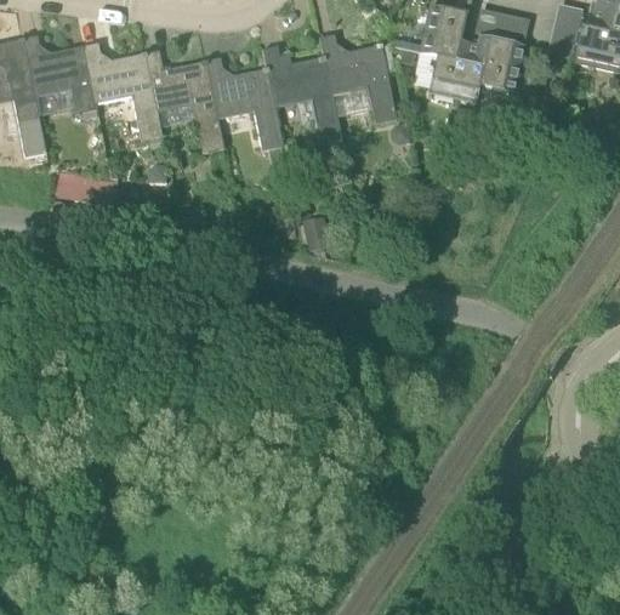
[(592,0),(591,9),(604,11),(614,13),(616,0),(592,0)]
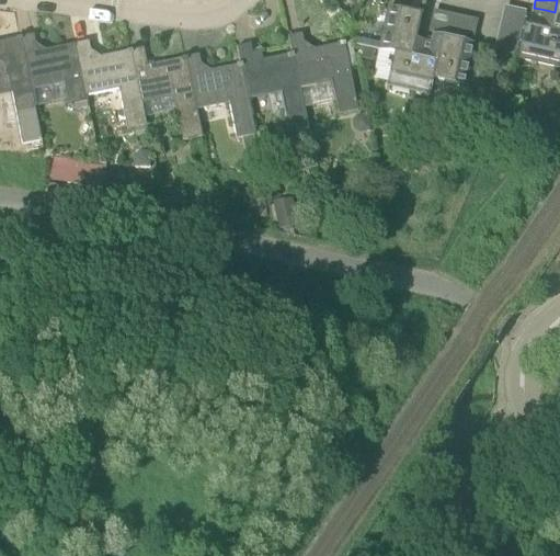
[(543,25),(559,29),(559,0),(557,0),(555,12),(546,10),(543,25)]
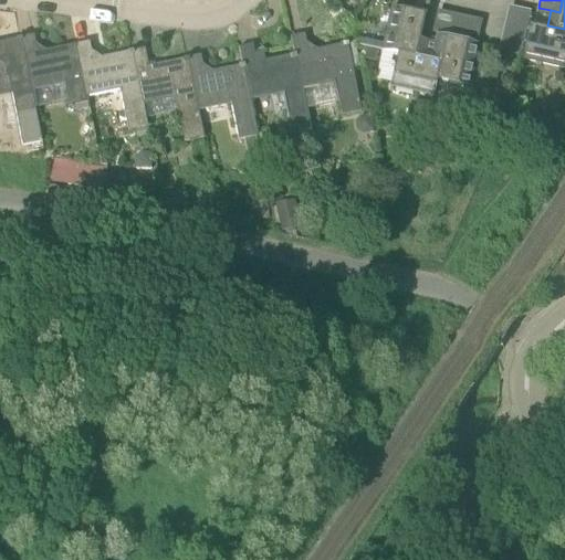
[(429,34),(420,33),(426,11),(394,3),(383,46),(385,46),(425,56),(427,48),(429,34)]
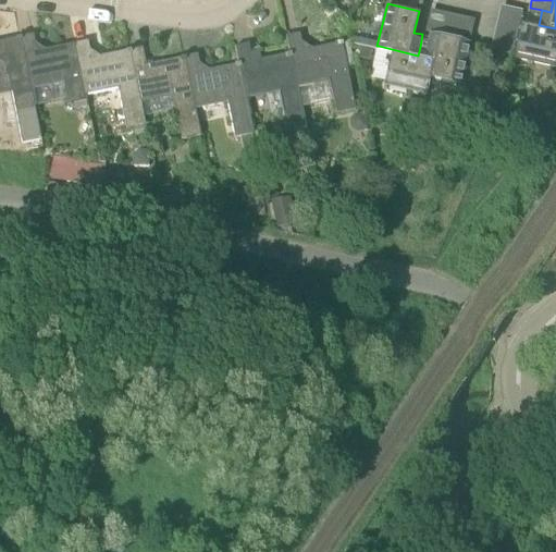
[(523,13),(515,54),(555,63),(555,28),(539,25),(542,10),(530,8),(528,14),(523,13)]
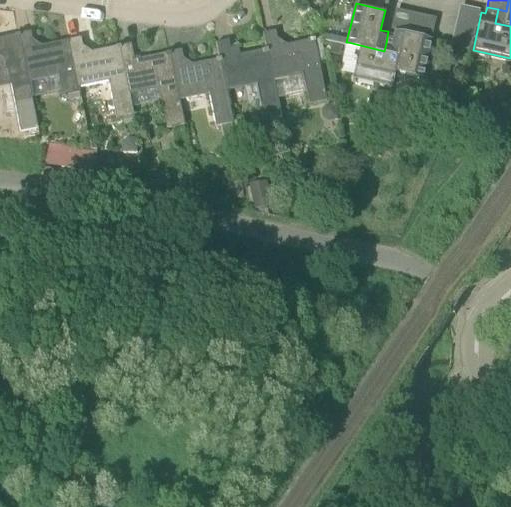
[(327,98),(314,36),(279,43),(276,27),(263,30),(267,46),(273,77),(303,71),(309,102),(327,98)]
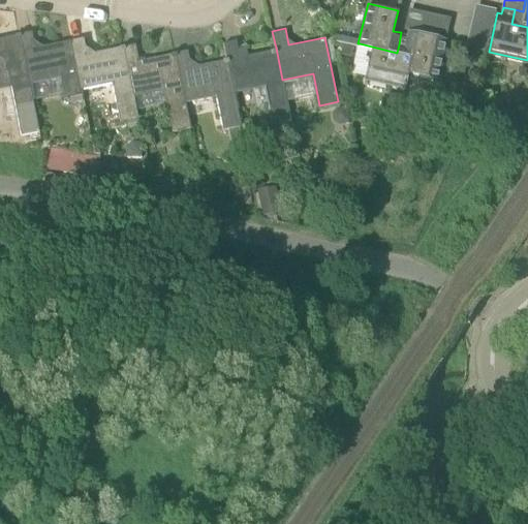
[(21,32),(30,81),(62,74),(66,95),(84,91),(83,87),(72,38),(35,45),(32,29),(21,32)]
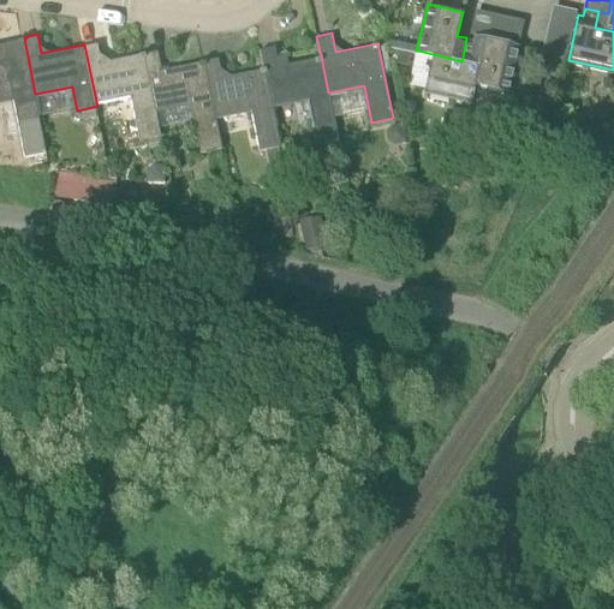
[(510,93),(520,45),(476,35),(475,40),(466,37),(464,52),(482,55),(475,84),(510,93)]
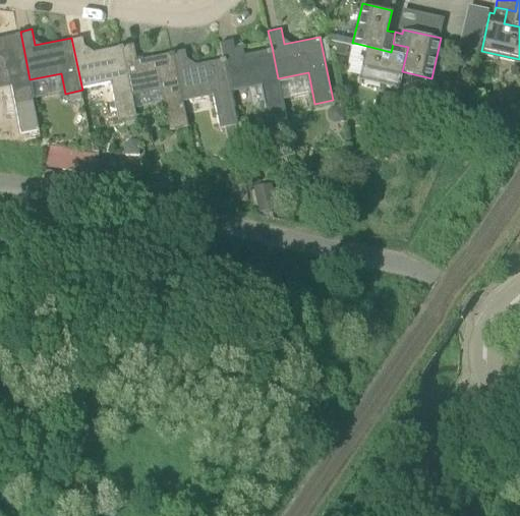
[(15,101),(34,97),(30,79),(20,32),(0,35),(0,68),(9,67),(15,101)]
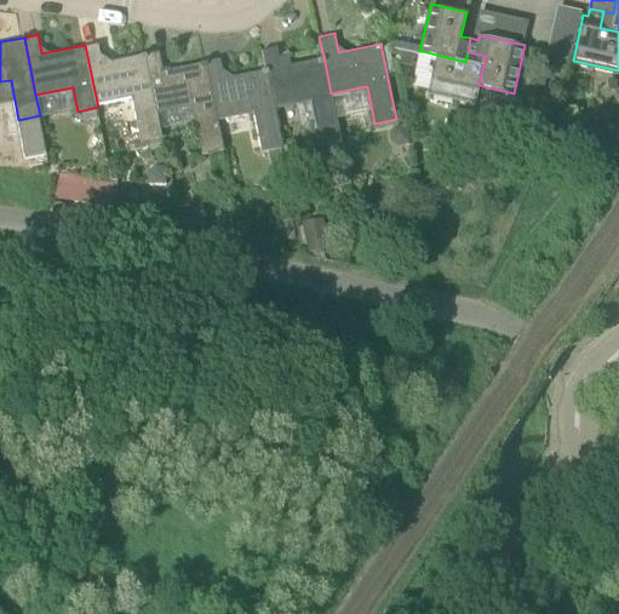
[(142,138),(162,135),(156,108),(145,52),(102,61),(98,41),(85,45),(97,102),(133,95),(142,138)]
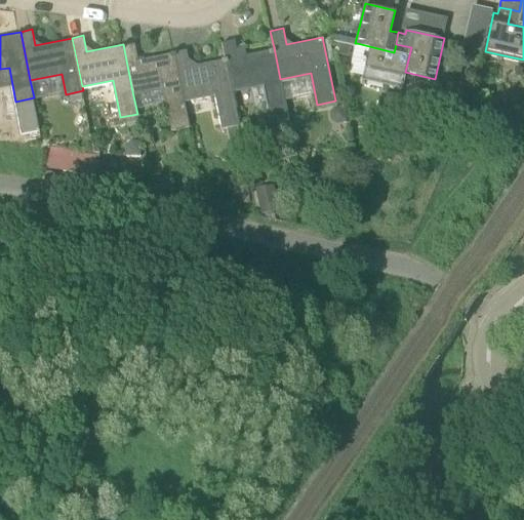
[(263,83),(270,120),(288,117),(280,79),(274,47),(238,54),(235,38),(222,41),(225,56),(232,89),(263,83)]
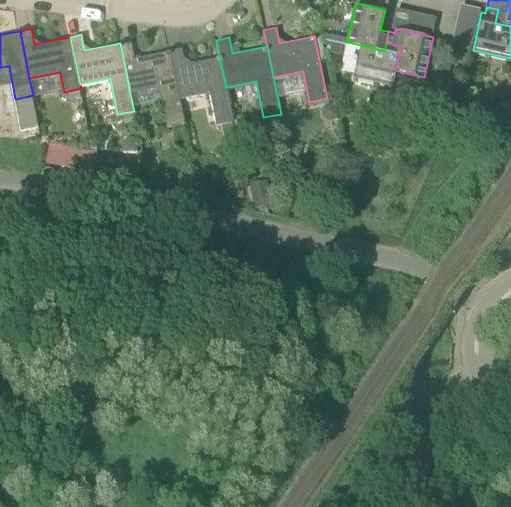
[(337,39),(327,37),(325,52),(335,53),(337,39)]
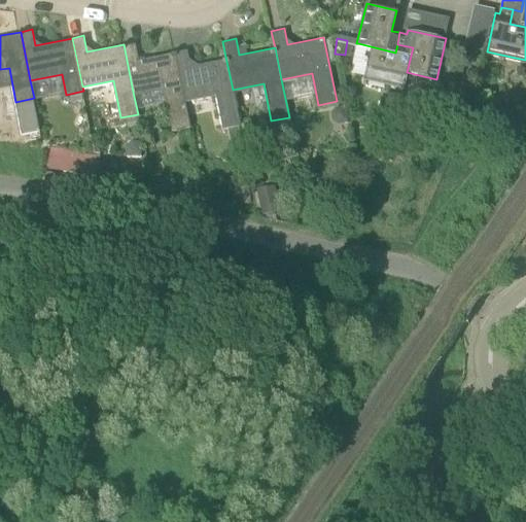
[(173,128),(190,125),(185,99),(175,50),(139,58),(135,42),(124,44),(133,92),(164,85),(173,128)]
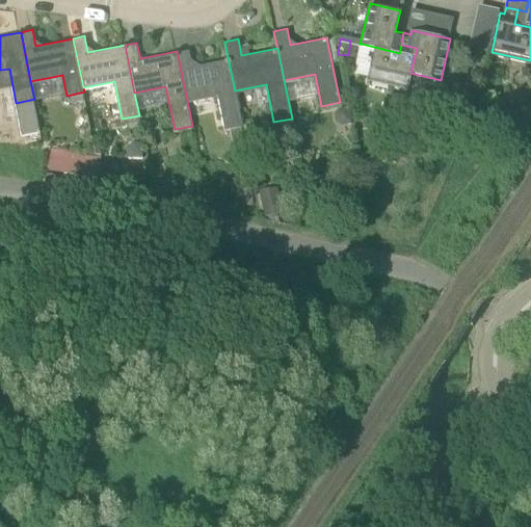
[(355,71),(369,74),(368,77),(407,86),(410,73),(417,48),(401,45),(399,53),(362,44),(355,71)]
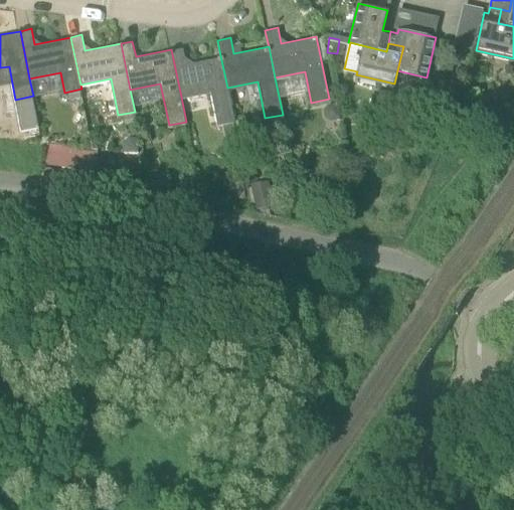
[(217,123),(223,122),(234,120),(227,88),(220,55),(186,63),(183,47),(171,49),(181,97),(210,91),(217,123)]
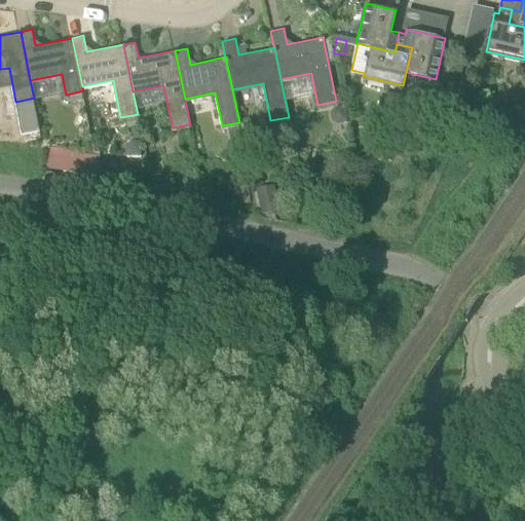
[(420,97),(405,92),(401,108),(417,111),(420,97)]
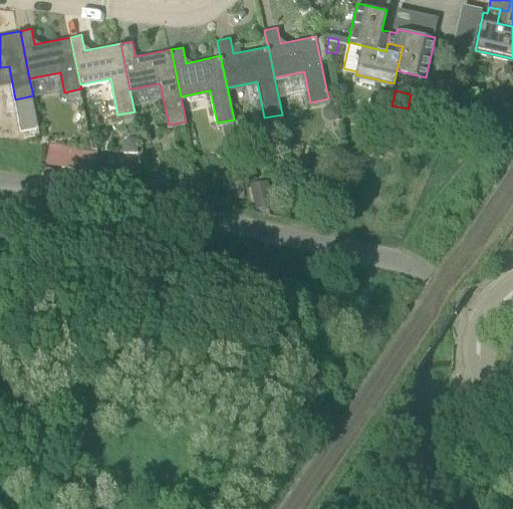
[(339,116),(336,100),(326,102),(323,107),(324,114),(329,118),(339,116)]
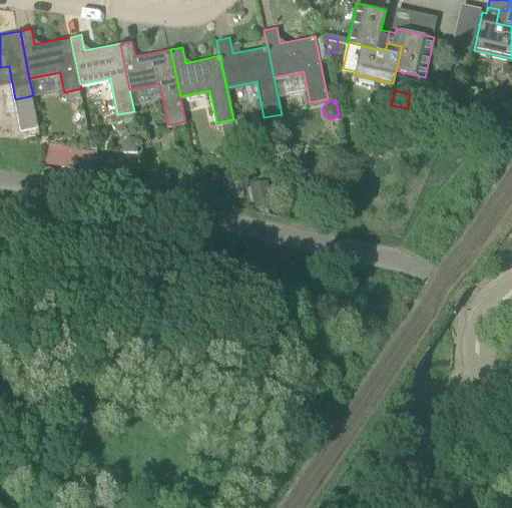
[(224,133),(235,131),(233,119),(222,121),(224,133)]
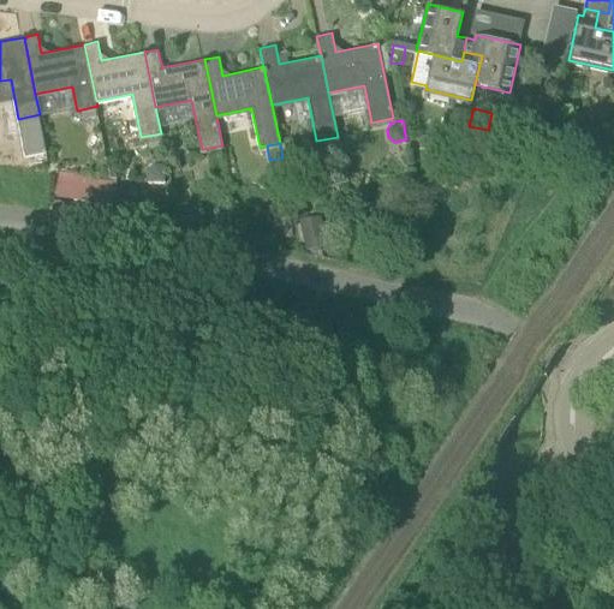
[(221,149),(209,151),(212,160),(222,157),(221,149)]
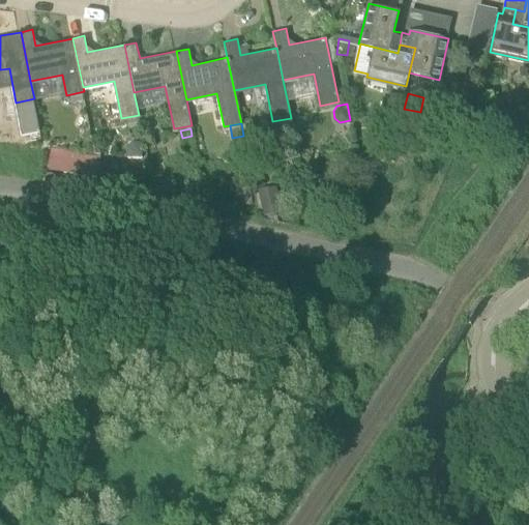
[(157,143),(153,129),(144,132),(147,146),(157,143)]
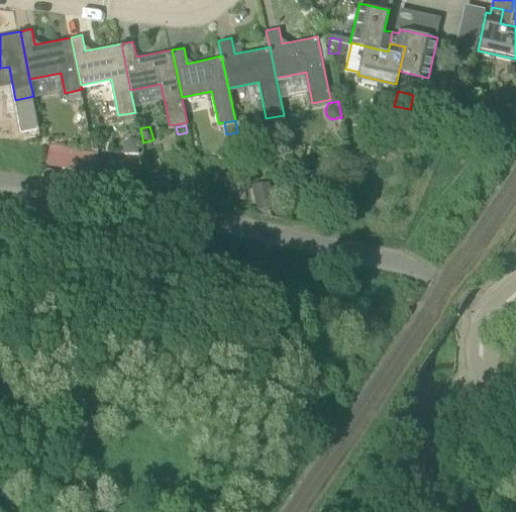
[(123,139),(123,150),(139,150),(139,135),(129,134),(123,139)]
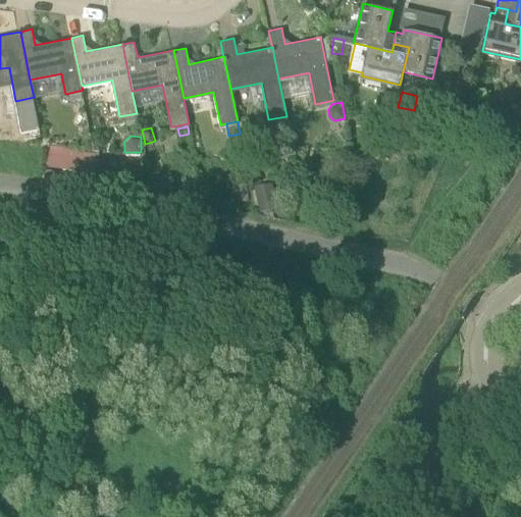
[(273,179),(254,184),(259,210),(278,206),(273,179)]
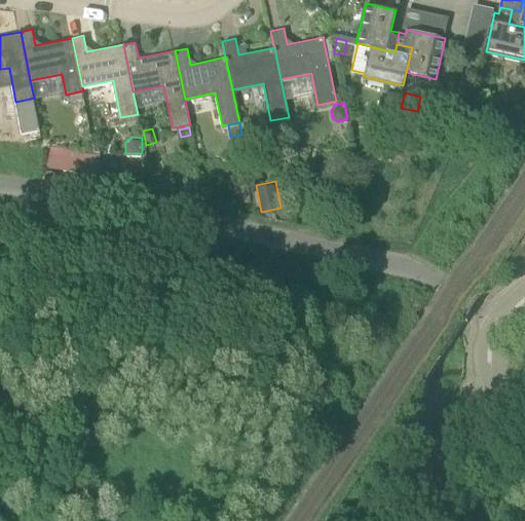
[(314,188),(305,190),(307,210),(316,209),(314,188)]
